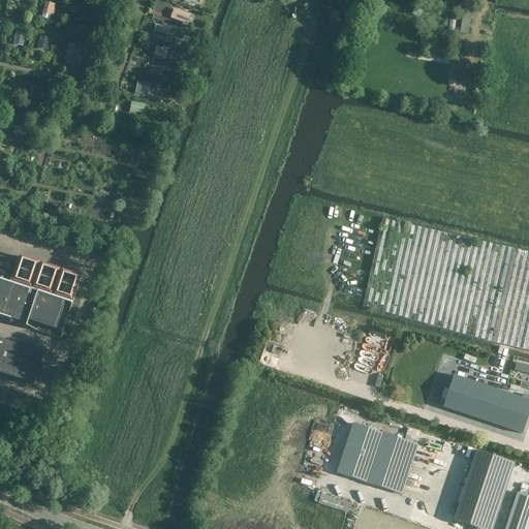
[(53,9),(55,5),(47,2),(43,12),(53,16),(55,10),(53,9)]
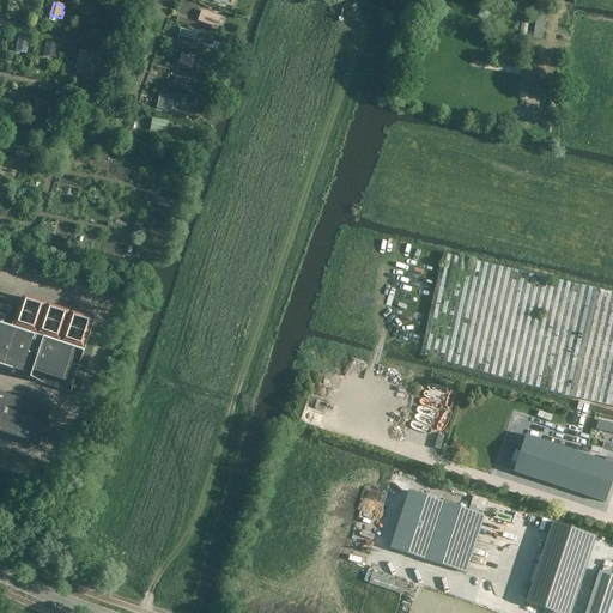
[(83,2),(80,12),(93,16),(95,10),(93,10),(93,6),(83,2)]
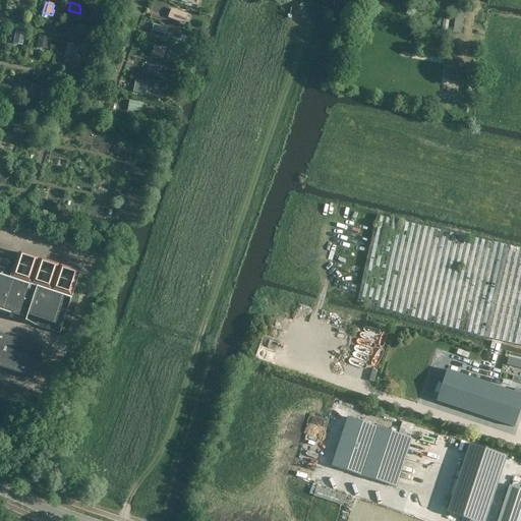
[(174,11),(172,18),(182,21),(184,14),(174,11)]
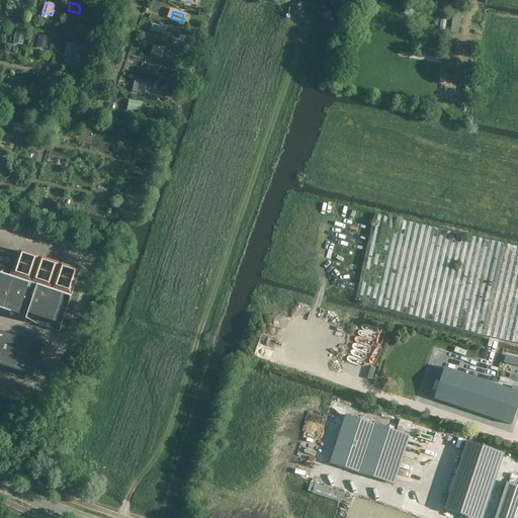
[(454,13),(451,30),(458,31),(461,14),(454,13)]
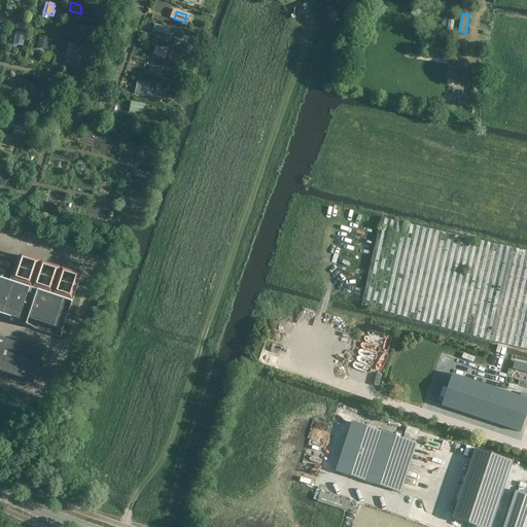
[(169,29),(170,28),(165,26),(164,28),(157,26),(154,34),(165,37),(168,29),(169,29)]
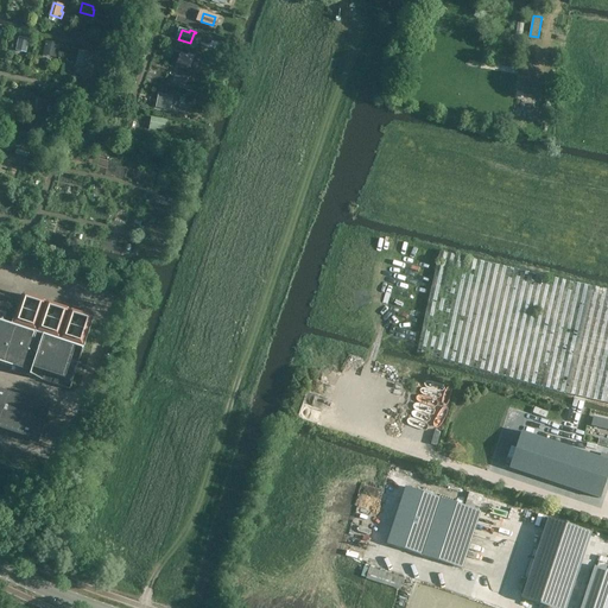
[(25,52),(29,40),(19,38),(16,50),(25,52)]
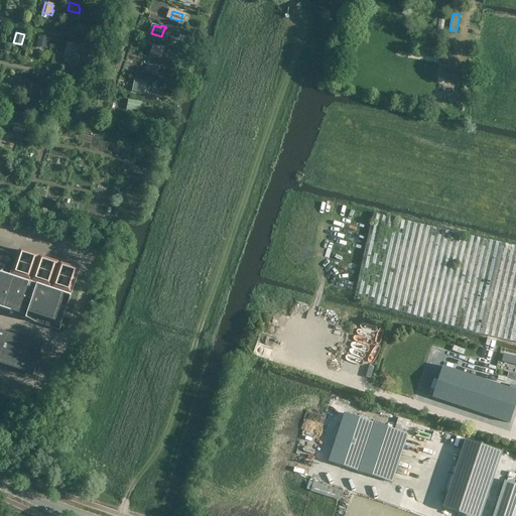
[(46,48),(48,39),(38,37),(36,46),(46,48)]
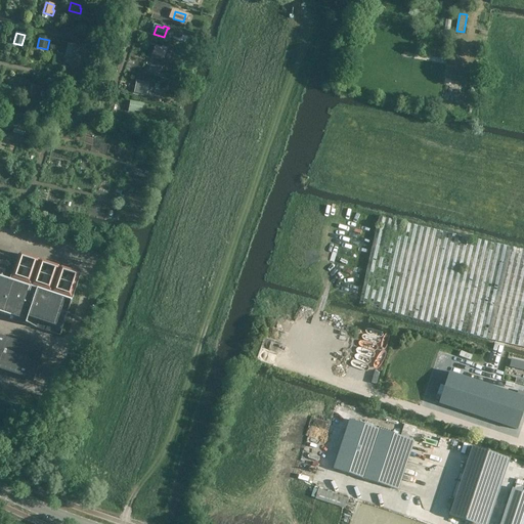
[(75,59),(78,46),(68,44),(64,57),(75,59)]
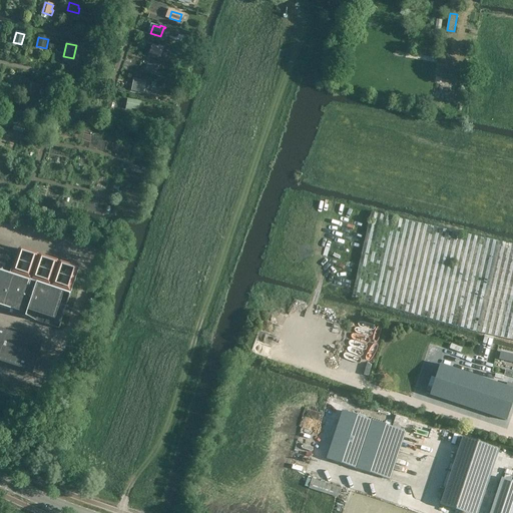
[(163,50),(163,48),(159,47),(158,48),(152,46),(150,53),(159,56),(161,50),(163,50)]
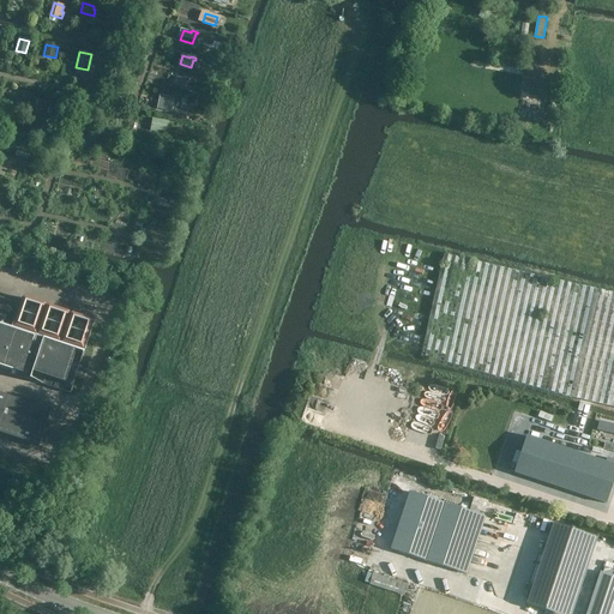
[(185,90),(190,76),(179,72),(173,86),(185,90)]
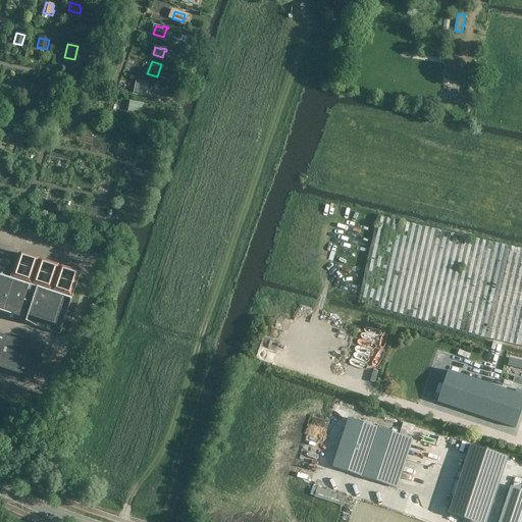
[(145,94),(147,86),(142,85),(142,83),(137,82),(135,92),(145,94)]
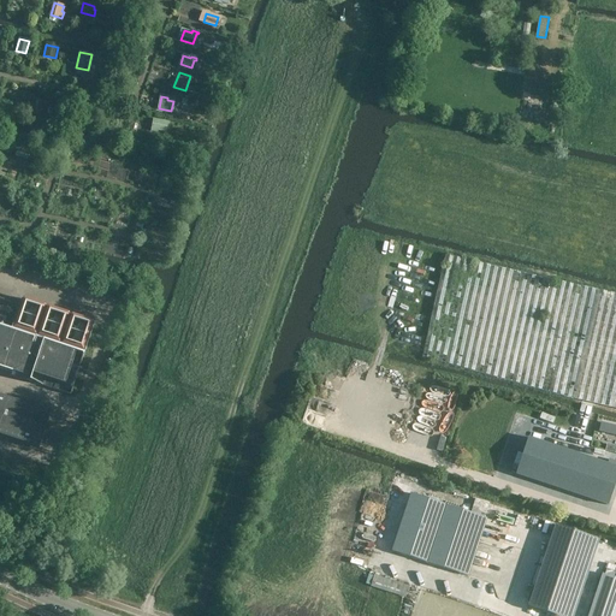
[(37,101),(35,111),(45,113),(47,104),(37,101)]
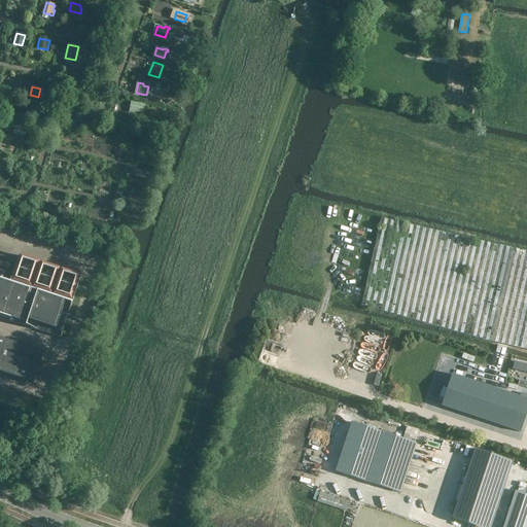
[(140,112),(142,105),(131,102),(130,111),(135,112),(135,111),(140,112)]
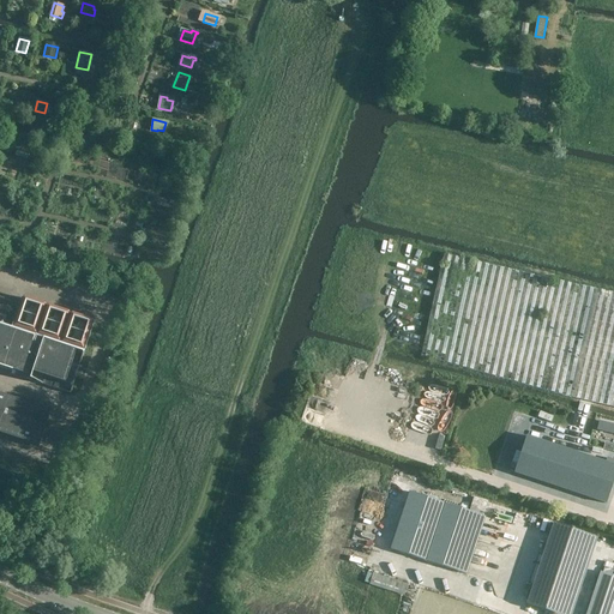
[(613,407),(613,293),(597,290),(444,254),(421,356),(572,398),(613,407)]
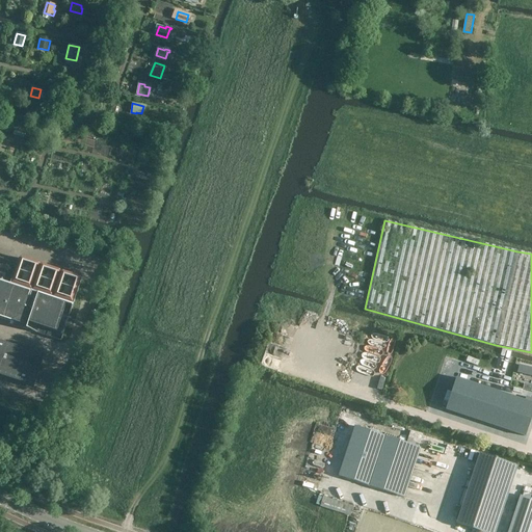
[(59,341),(68,316),(80,280),(79,280),(77,280),(77,277),(62,272),(61,273),(59,273),(59,272),(58,272),(58,273),(56,272),(56,271),(56,270),(42,265),(42,266),(41,267),(38,266),(38,265),(37,266),(35,265),(35,264),(35,263),(21,259),(20,260),(18,259),(8,285),(0,282),(0,317),(27,326),(26,329),(59,341)]
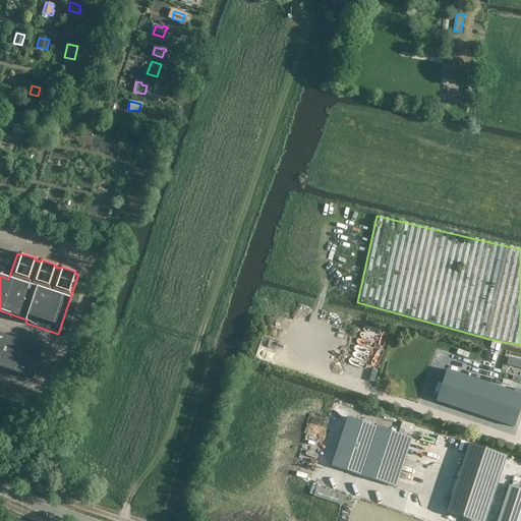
[(0,334),(0,368),(33,380),(34,377),(38,364),(43,348),(0,334)]
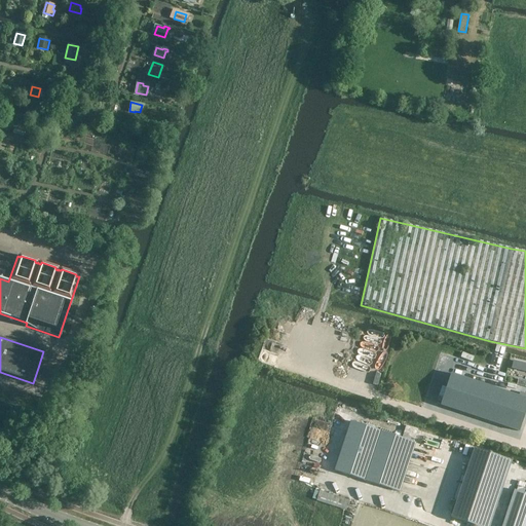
[(525,364),(514,361),(512,369),(525,372),(525,364)]
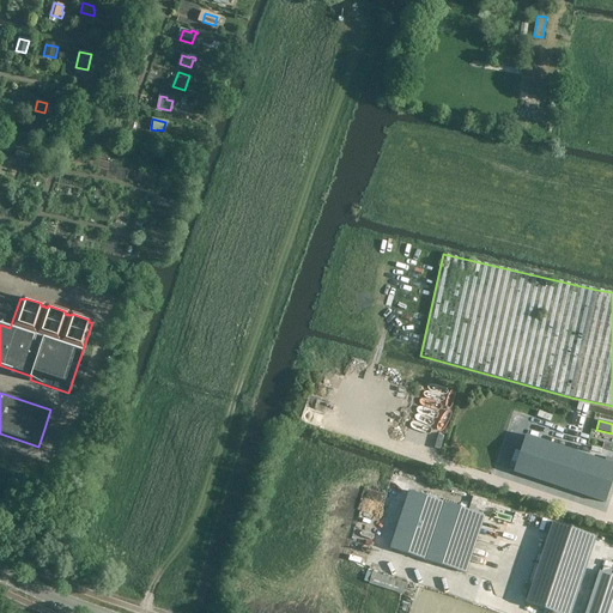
[(526,436),(514,473),(519,474),(562,489),(605,503),(612,477),(612,465),(612,462),(612,460),(606,457),(604,462),(526,436)]
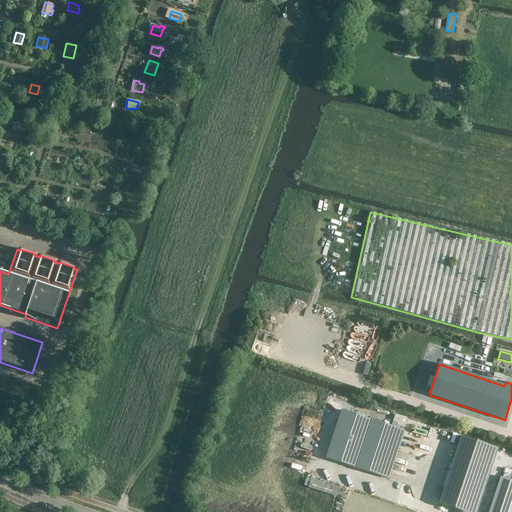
[(393,446),(399,430),(404,432),(404,431),(341,410),(326,458),(388,479),(389,479),(383,477),(393,446)]
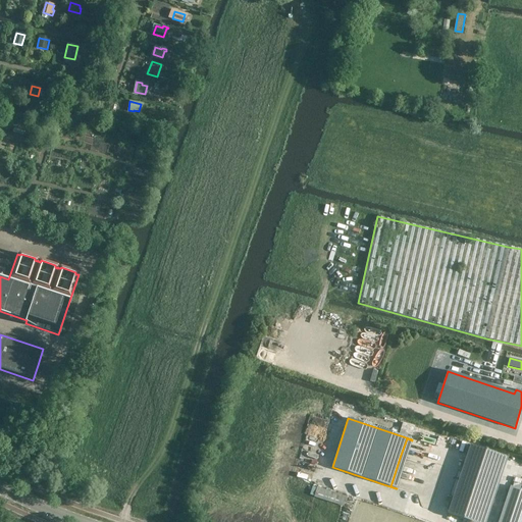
[(472,473),(471,473),(463,470),(447,519),(456,521),(479,521),(492,480),(472,473)]
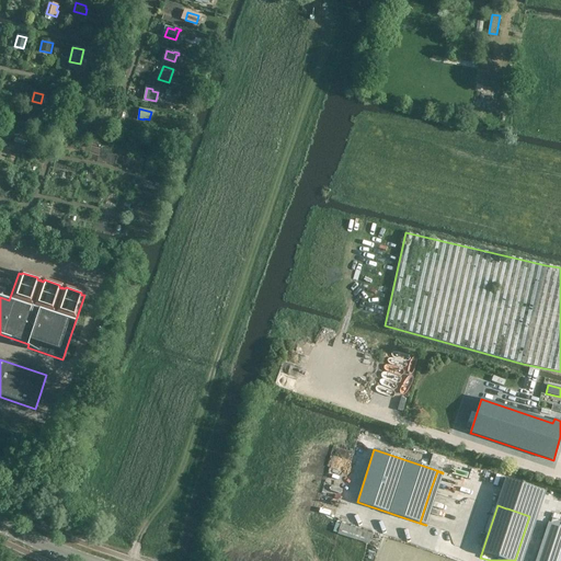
[(560,560),(560,558),(560,526),(548,523),(535,560),(560,560)]
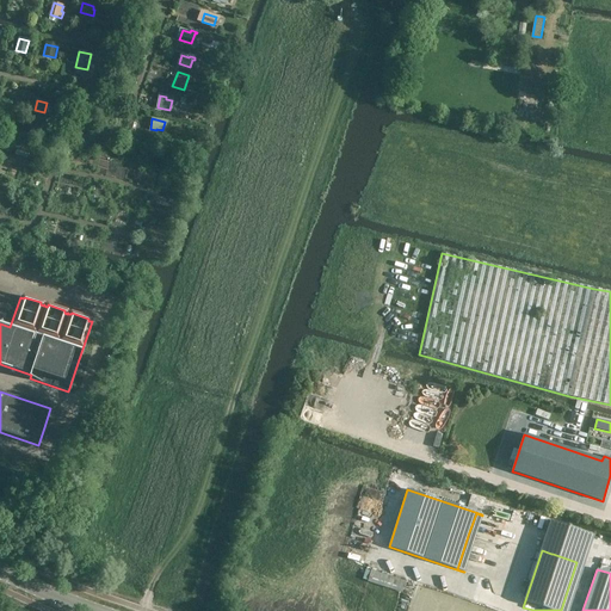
[(406,581),(371,571),(368,582),(402,593),(406,581)]
